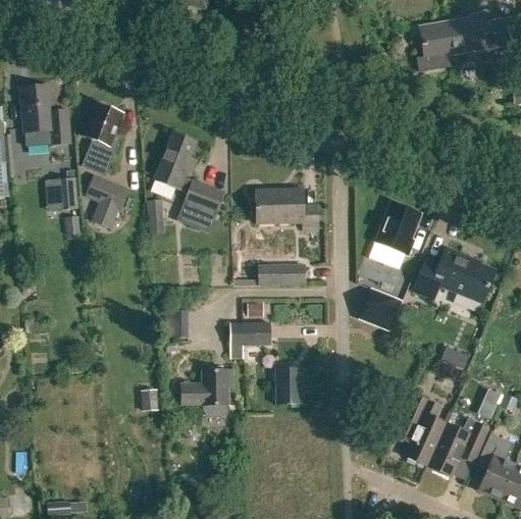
[(425,55),(417,56),(419,70),(450,65),(448,53),(489,46),(505,43),(514,42),(510,17),(501,19),(485,21),(483,11),(470,13),(471,17),(420,26),(425,55)]
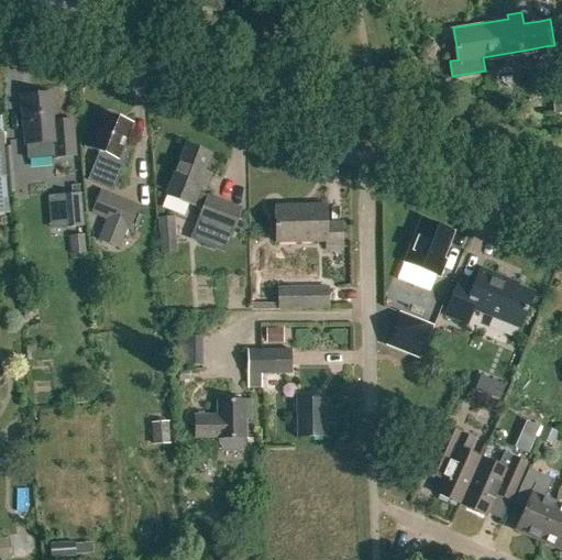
[(561,59),(552,62),(555,79),(561,78),(561,59)]
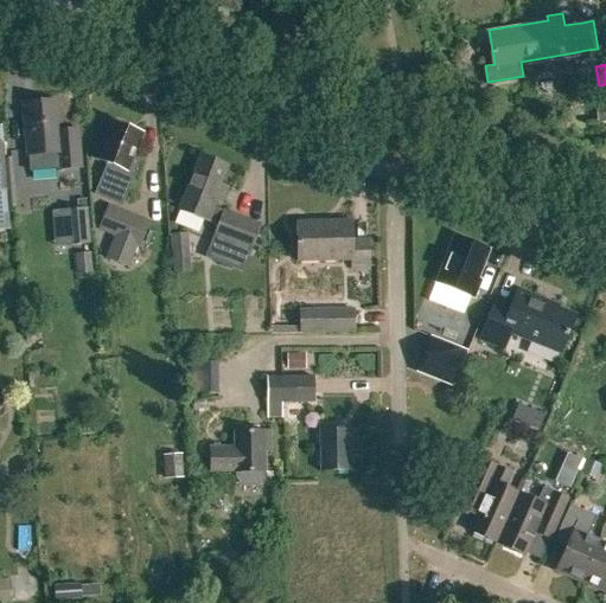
[(29,153),(57,149),(58,166),(82,165),(80,127),(59,128),(57,97),(24,101),(29,153)]
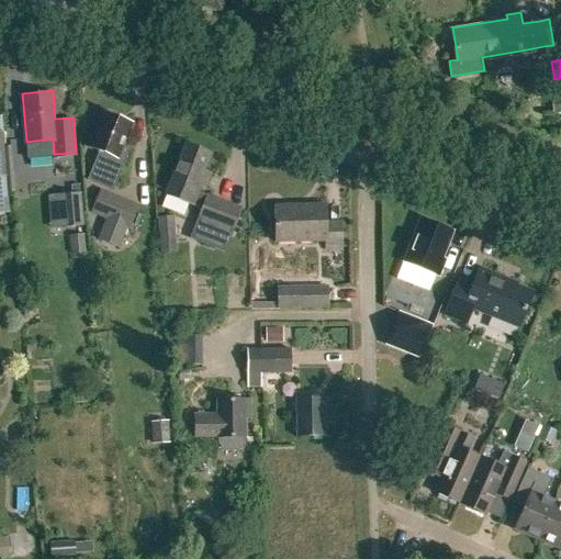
[(89,177),(114,187),(131,146),(123,143),(132,121),(104,110),(90,145),(100,148),(89,177)]
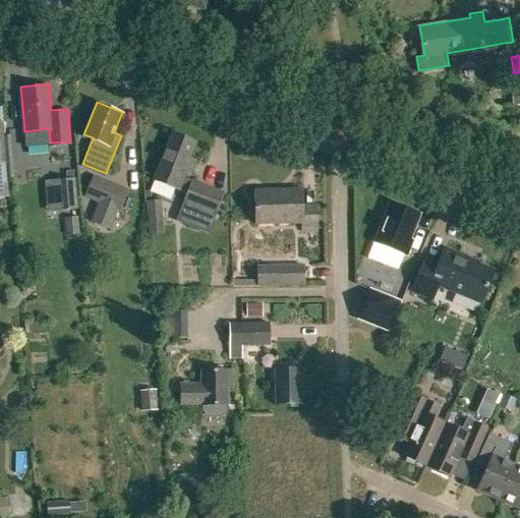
[(0,124),(0,185),(10,184),(7,124),(0,124)]
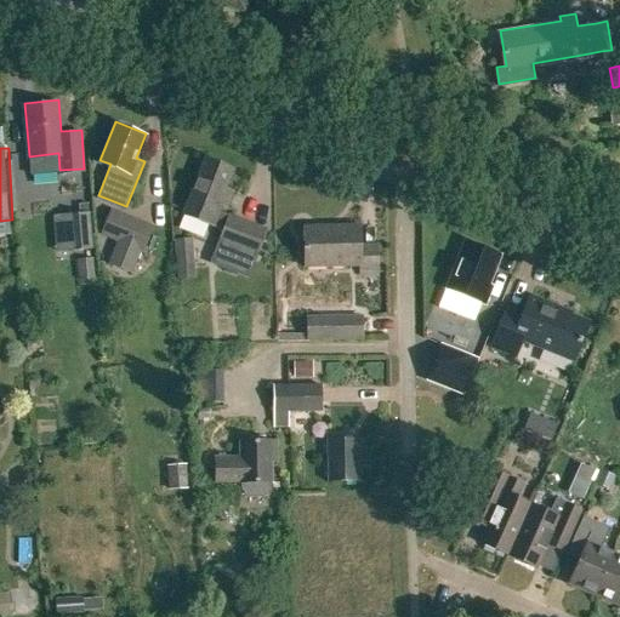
[(220,236),(257,252),(267,227),(229,212),(220,209),(222,204),(227,206),(234,188),(226,186),(233,167),(205,156),(183,212),(223,228),(220,236)]
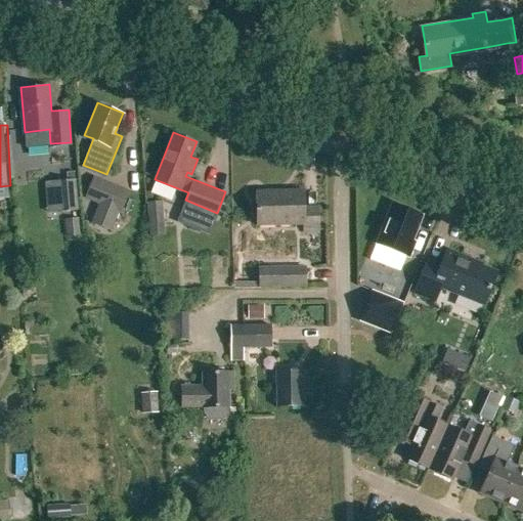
[(97,200),(90,220),(111,228),(119,209),(121,210),(129,187),(92,172),(83,194),(97,200)]
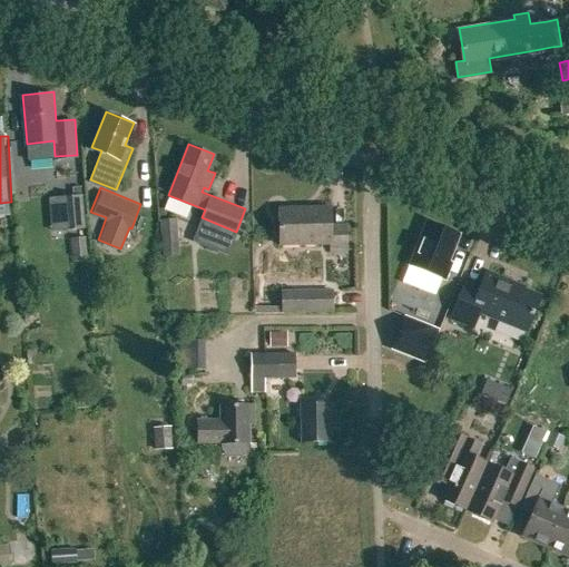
[(84,197),(67,198),(69,232),(86,230),(84,197)]
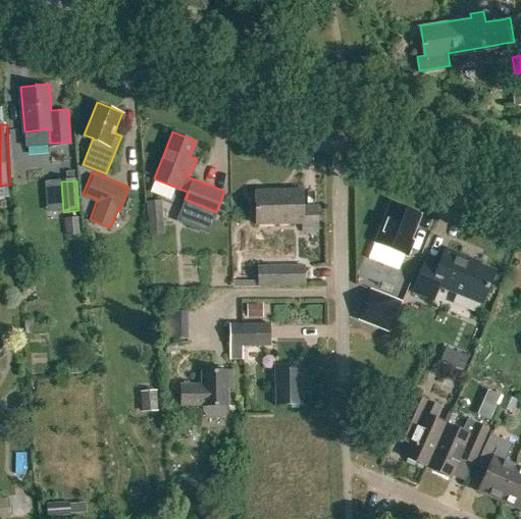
[(303,205),(303,188),(255,189),(256,222),(303,221),(303,228),(317,228),(317,205),(303,205)]
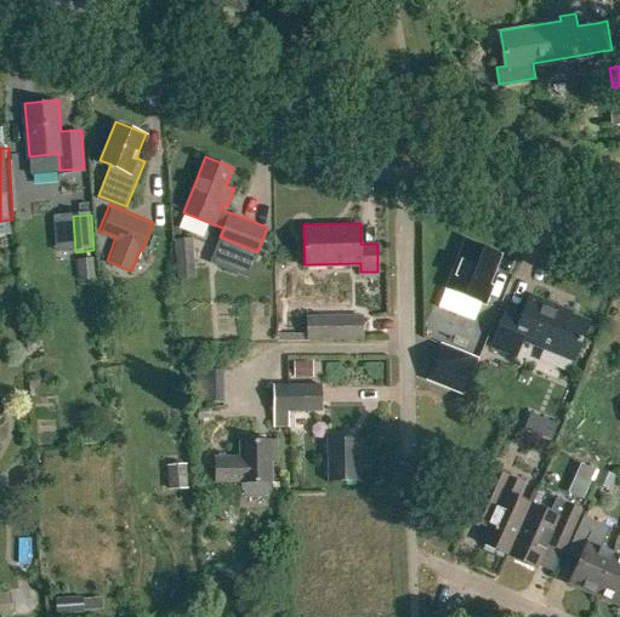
[(174,235),(176,276),(195,275),(193,234),(174,235)]
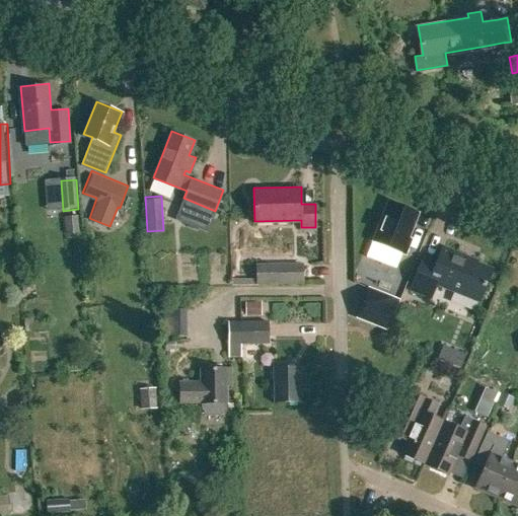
[(418,212),(388,200),(372,239),(405,252),(412,237),(409,236),(418,212)]
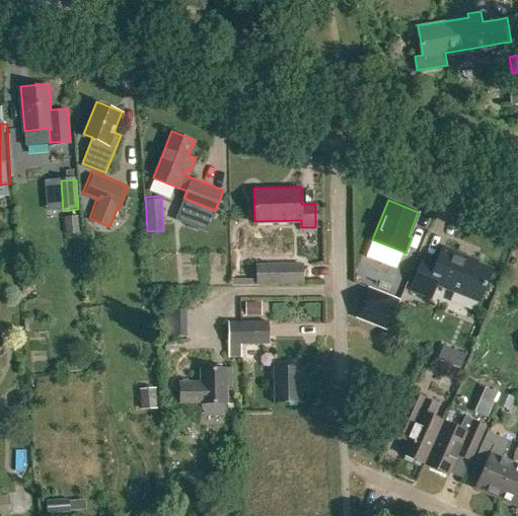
[(0,231),(1,237),(11,234),(7,218),(0,220),(0,231)]
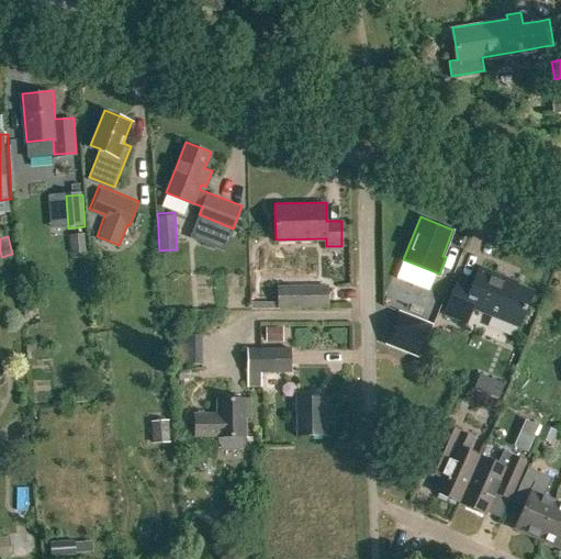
[(467,320),(472,305),(518,324),(531,291),(514,283),(515,280),(480,267),(472,287),(458,280),(446,312),(467,320)]
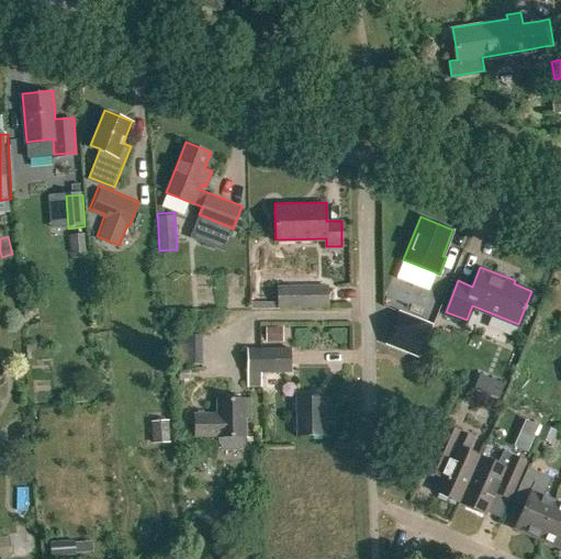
[(291,282),(292,306),(329,304),(328,282),(314,282),(314,280),(292,281),(292,282),(291,282)]
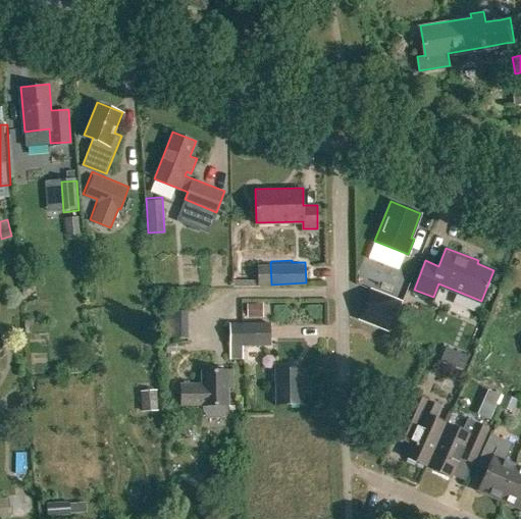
[(371,288),(359,317),(388,329),(401,300),(371,288)]
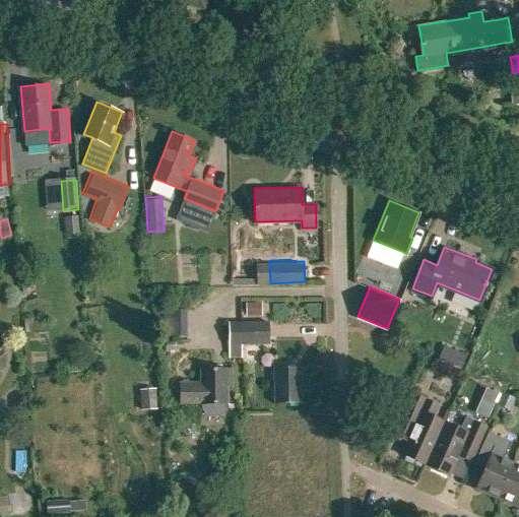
[(194,329),(193,311),(177,312),(178,330),(194,329)]
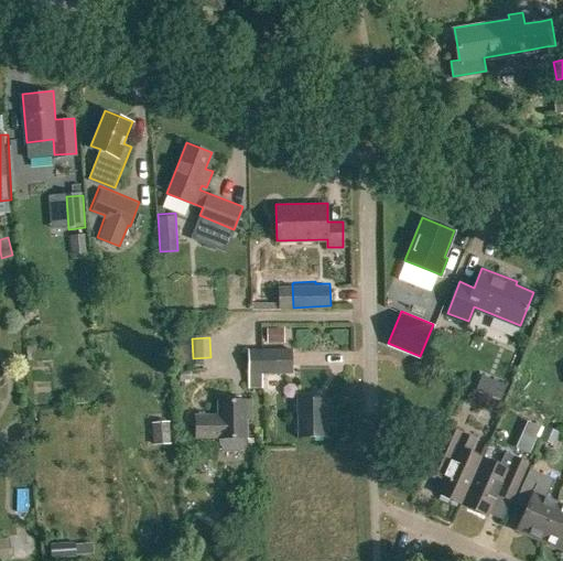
[(248,386),(262,386),(262,371),(291,371),(292,347),(248,348),(248,386)]
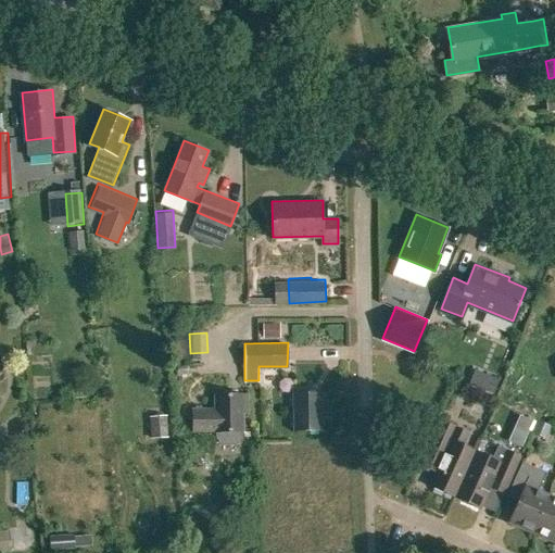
[(192,429),(216,429),(216,435),(219,440),(225,442),(235,442),(240,439),(243,435),(242,429),(243,429),(243,412),(248,412),(248,392),(215,392),(215,407),(192,407),(192,429)]
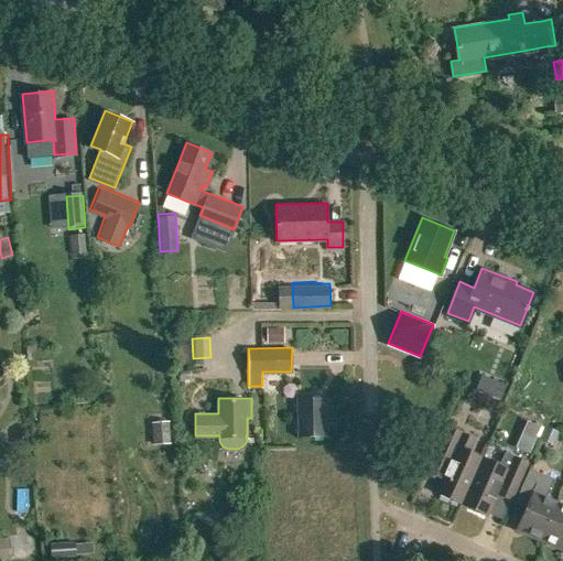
[(298,398),(299,435),(326,434),(326,417),(332,417),(331,398),(298,398)]
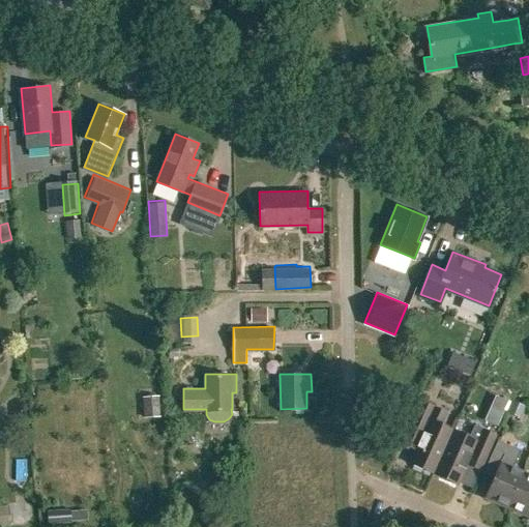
[(146,394),(147,416),(159,415),(158,394),(146,394)]
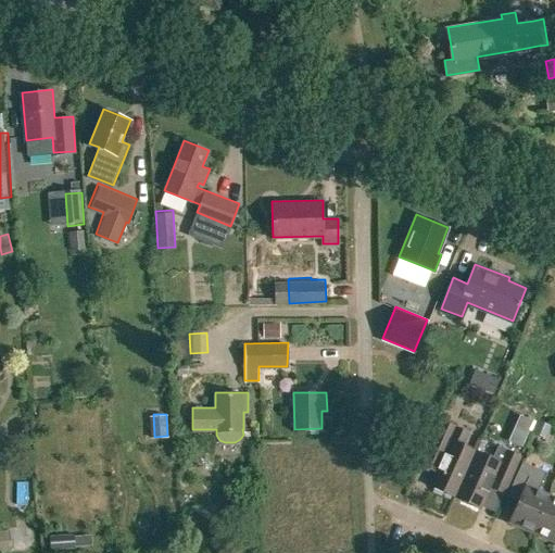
[(532,432),(545,438),(551,425),(538,419),(532,432)]
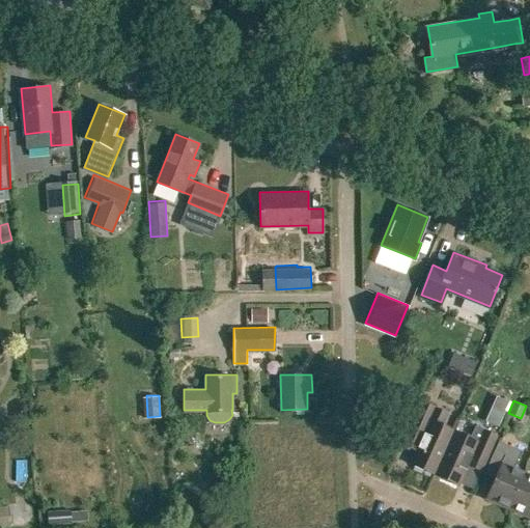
[(421,401),(408,433),(421,438),(410,464),(435,474),(454,429),(444,425),(449,413),(436,408),(421,401)]
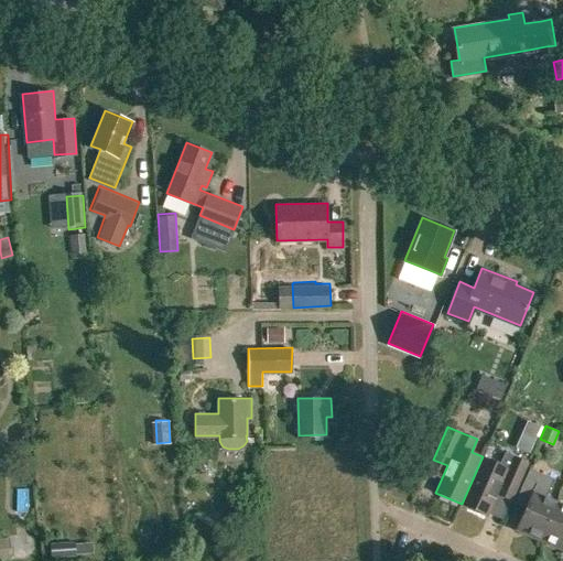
[(516,445),(529,451),(533,442),(519,437),(516,445)]
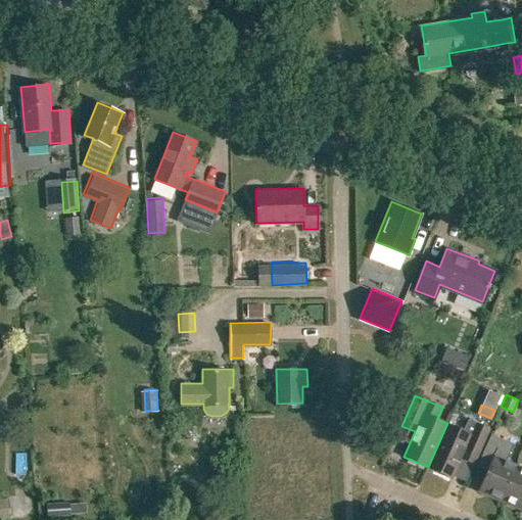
[(428,467),(452,477),(462,453),(475,459),(489,428),(468,419),(463,430),(447,423),(428,467)]
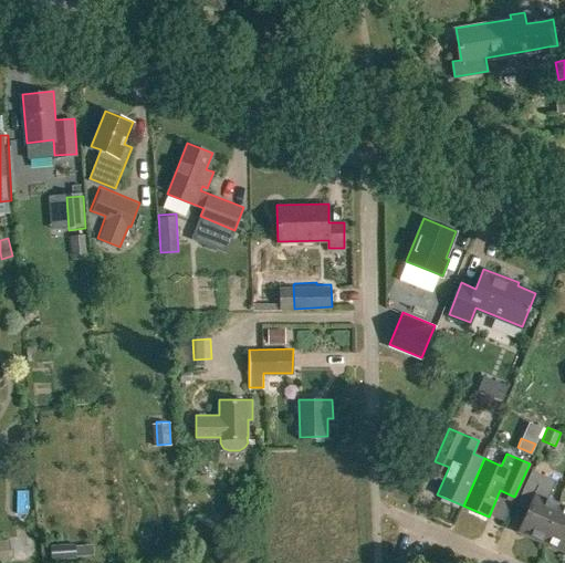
[(519,530),(544,541),(560,504),(546,499),(555,479),(531,469),(515,503),(527,509),(519,530)]
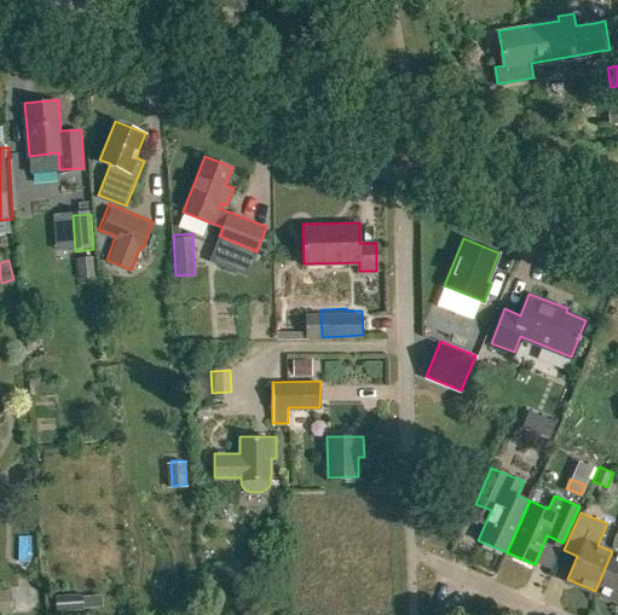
[(595,591),(617,602),(617,553),(612,551),(595,591)]
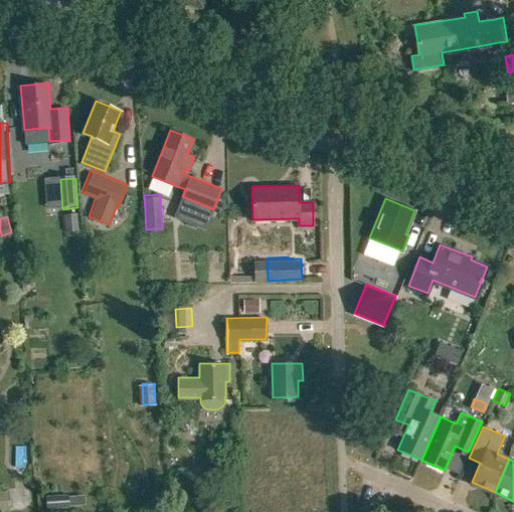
[(0,511),(10,510),(7,491),(0,492),(0,511)]
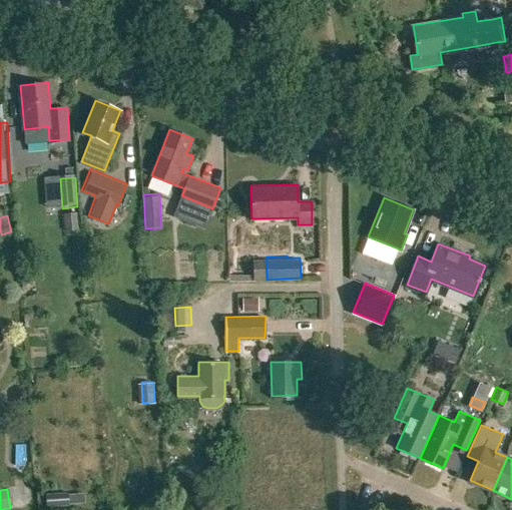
[(67,492),(46,493),(46,506),(68,505),(67,492)]
